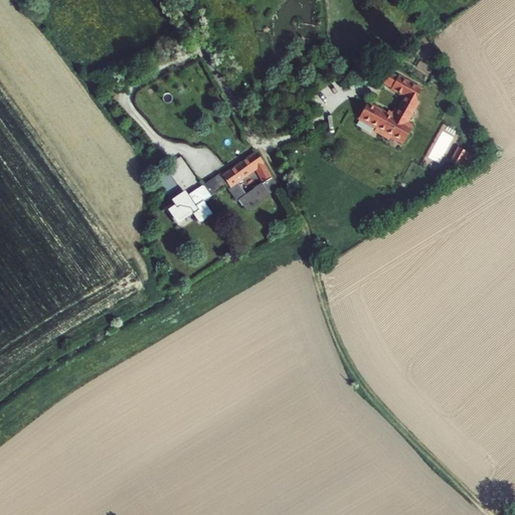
[(387,113),(367,102),(358,120),(374,129),(382,134),(380,136),(388,141),(390,138),(401,145),(413,126),(408,122),(418,104),(417,103),(415,100),(422,89),(398,75),(398,76),(388,71),(381,83),(391,89),(390,91),(396,94),(397,93),(399,94),(399,96),(402,98),(396,109),(394,108),(391,113),(388,111),(387,113)]
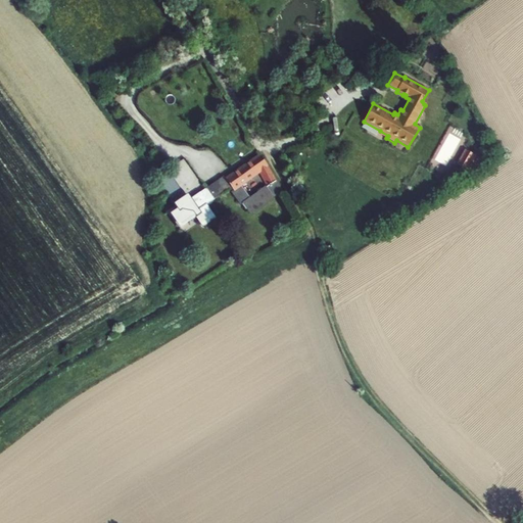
[(225,178),(232,188),(233,191),(231,192),(241,205),(242,205),(251,216),(275,198),(274,197),(282,191),(276,181),(277,181),(269,165),(259,154),(225,178)]
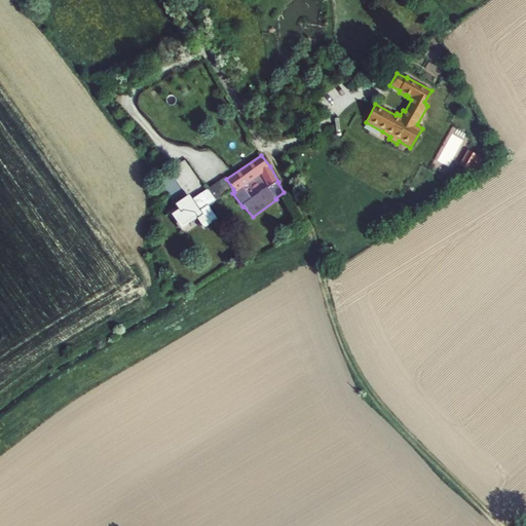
[(233,189),(226,179),(225,178),(208,189),(216,200),(233,189)]
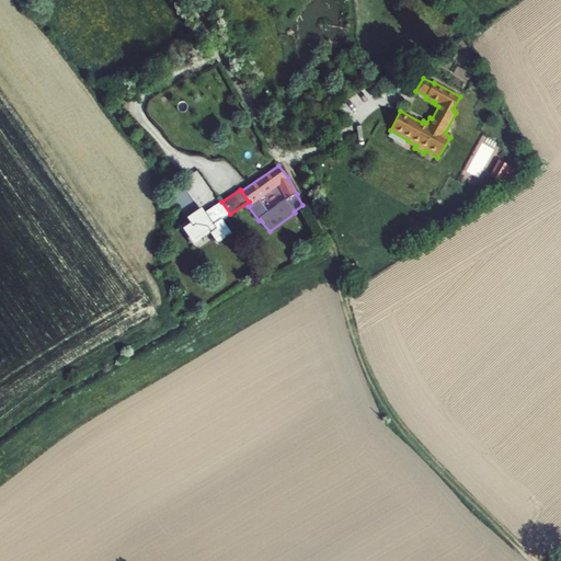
[(230,214),(221,202),(205,213),(202,208),(185,219),(187,221),(179,227),(179,228),(192,247),(209,232),(217,244),(231,233),(222,219),(230,214)]
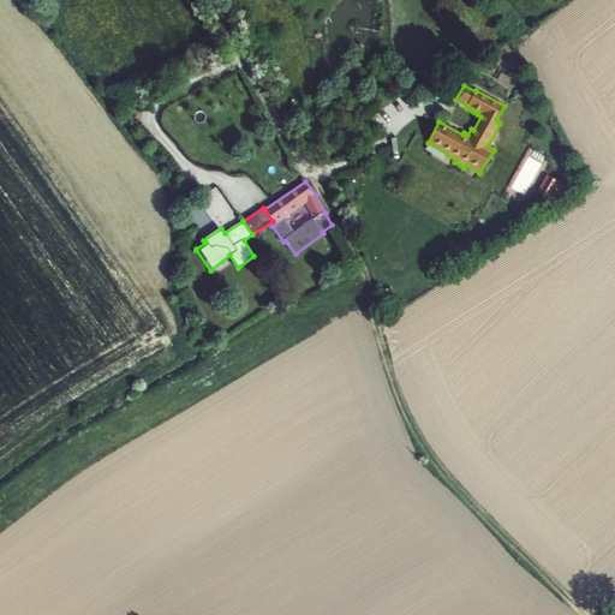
[(206,243),(203,240),(203,239),(193,245),(196,249),(206,243)]
